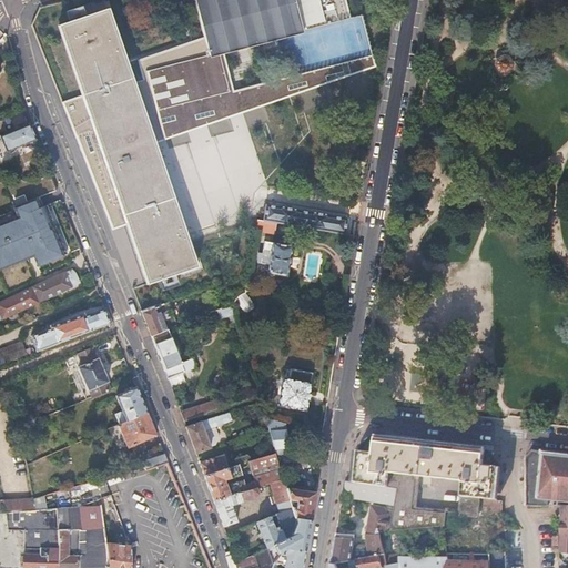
[(107,12),(103,8),(52,23),(144,283),(196,266),(151,141),(372,66),(359,16),(347,17),(344,0),(191,0),(204,51),(198,40),(138,60),(142,80),(132,82),(107,12)]
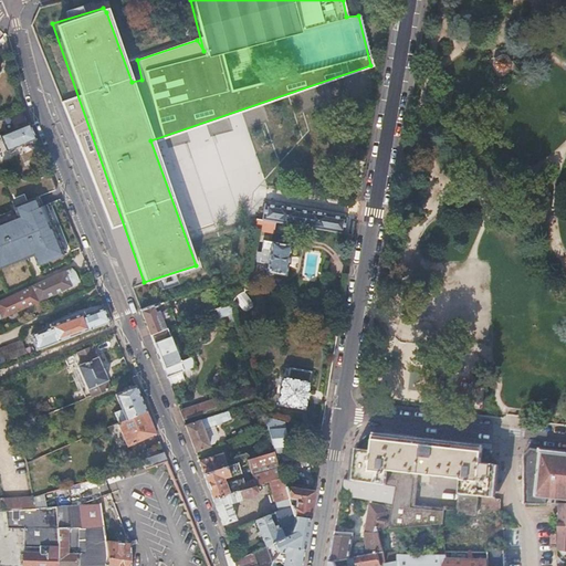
[(489,55),(488,59),(496,73),(501,73),(514,65),(514,62),(505,48),(502,46),(489,55)]
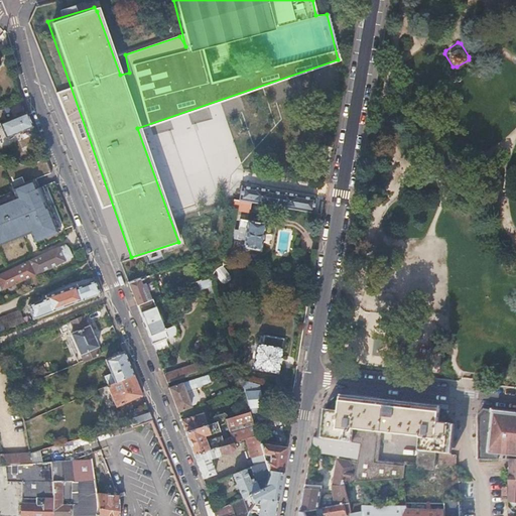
[(16,142),(35,134),(30,121),(27,113),(0,124),(0,141),(13,136),(16,142)]
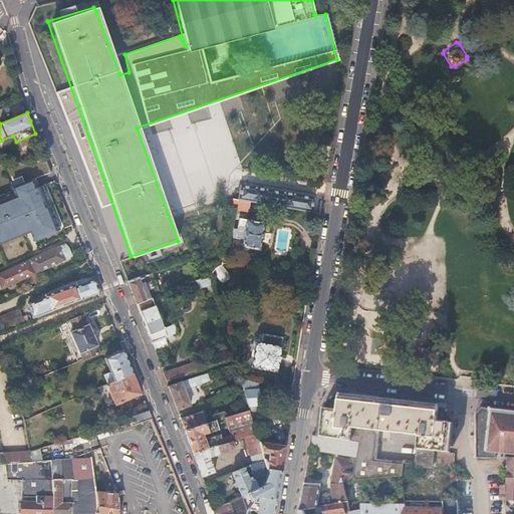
[(319,161),(327,161),(328,145),(320,145),(319,161)]
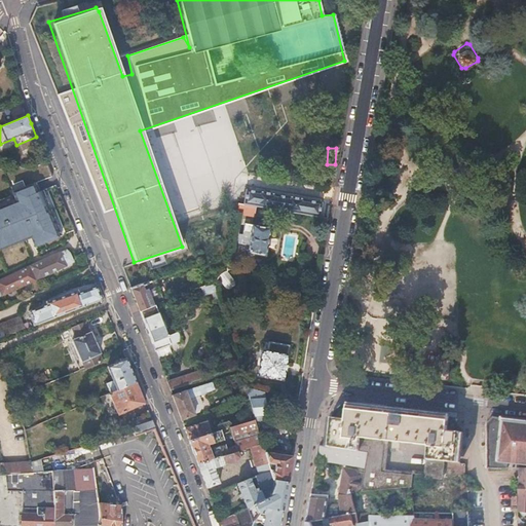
[(332,167),(321,165),(320,177),(330,178),(332,167)]
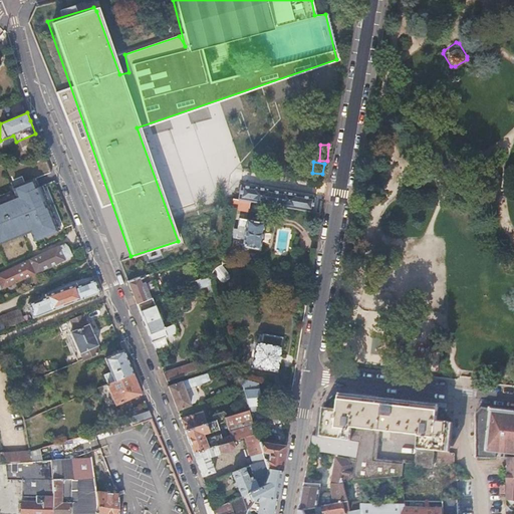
[(32,244),(62,227),(44,184),(36,190),(31,178),(10,186),(13,196),(0,202),(0,243),(24,233),(32,244)]
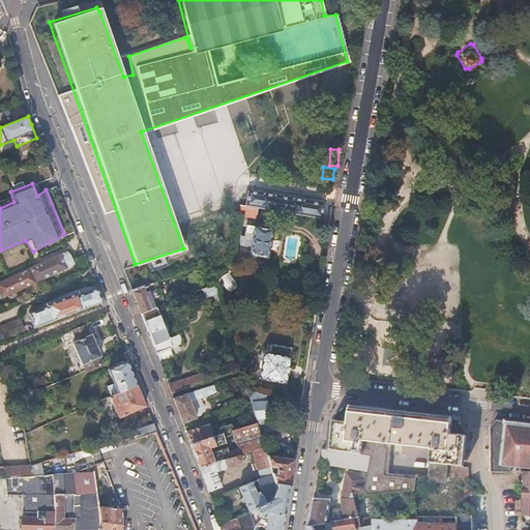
[(257,208),(278,212),(321,218),(323,204),(247,190),(245,206),(257,208)]
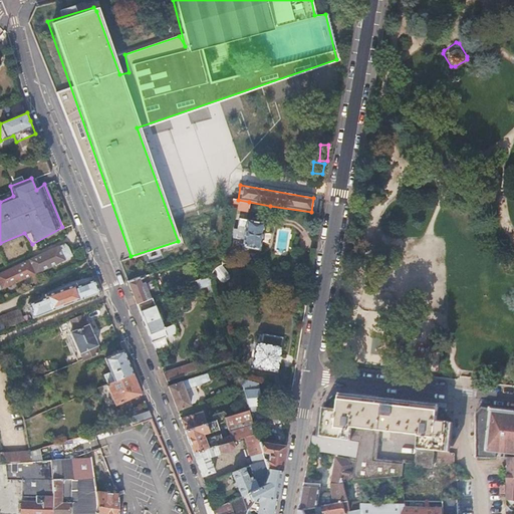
[(249,202),(238,200),(233,199),(231,208),(248,211),(249,202)]
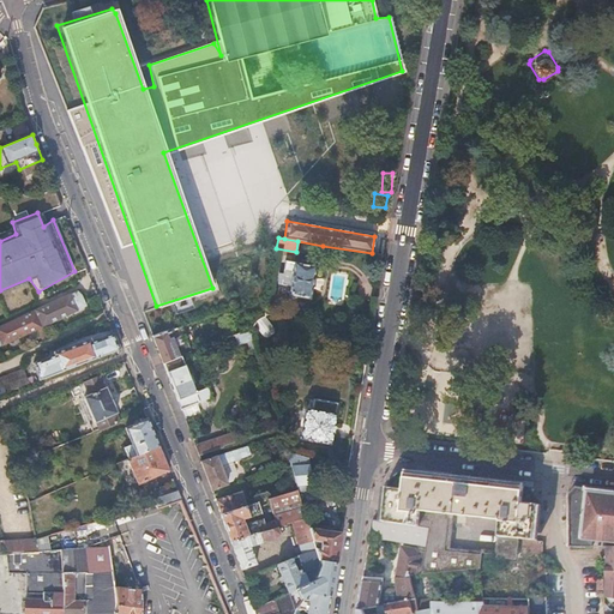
[(372,263),(381,264),(383,254),(373,253),(372,263)]
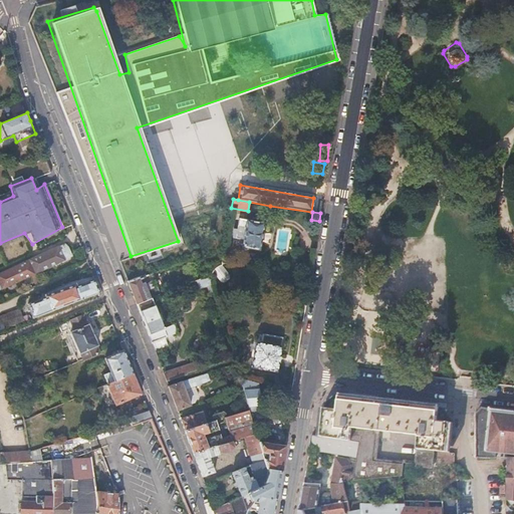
[(241,245),(241,247),(258,250),(263,223),(238,218),(236,229),(233,229),(232,238),(242,239),(241,244),(240,244),(240,245),(241,245)]
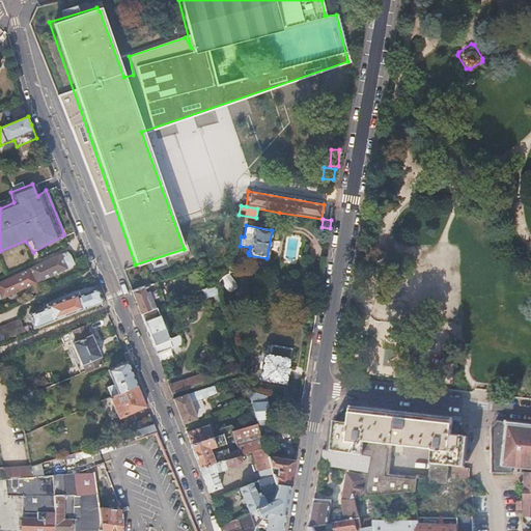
[(75,264),(70,254),(66,250),(0,280),(0,296),(1,298),(33,283),(36,289),(39,288),(36,281),(65,268),(66,268),(75,264)]
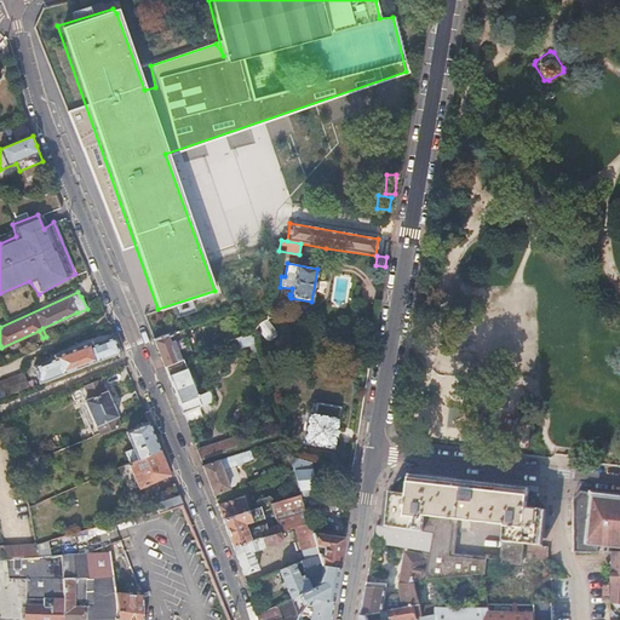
[(165,334),(153,339),(158,354),(164,367),(182,360),(194,356),(184,327),(165,334)]
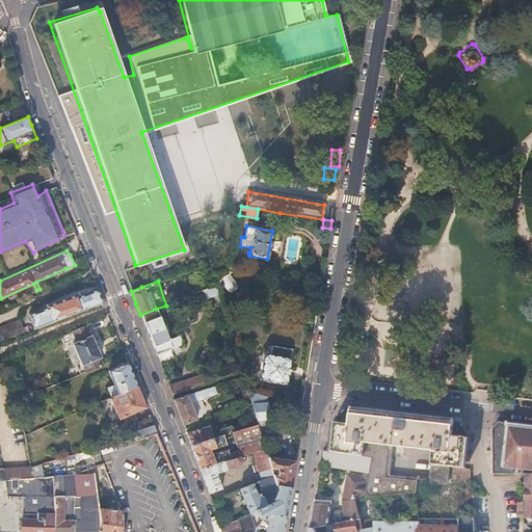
[(206,283),(194,286),(197,295),(206,292),(215,289),(206,283)]
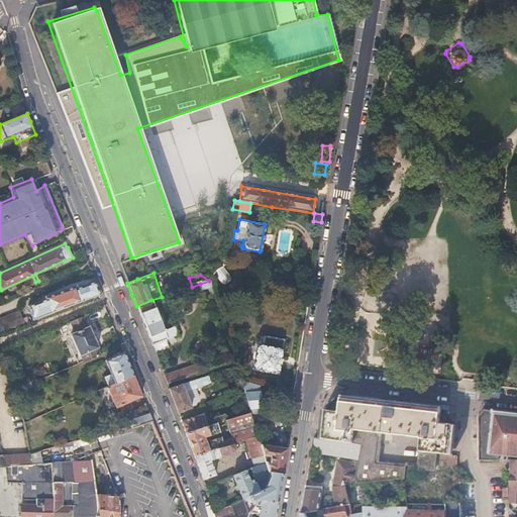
[(211,300),(215,299),(209,281),(200,284),(202,292),(208,291),(211,300)]
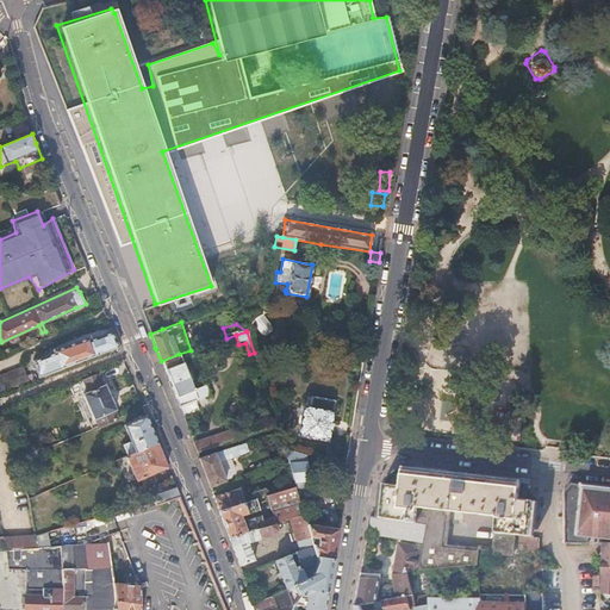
[(38,379),(118,349),(112,332),(91,341),(88,338),(54,350),(54,353),(33,361),(33,363),(38,379)]
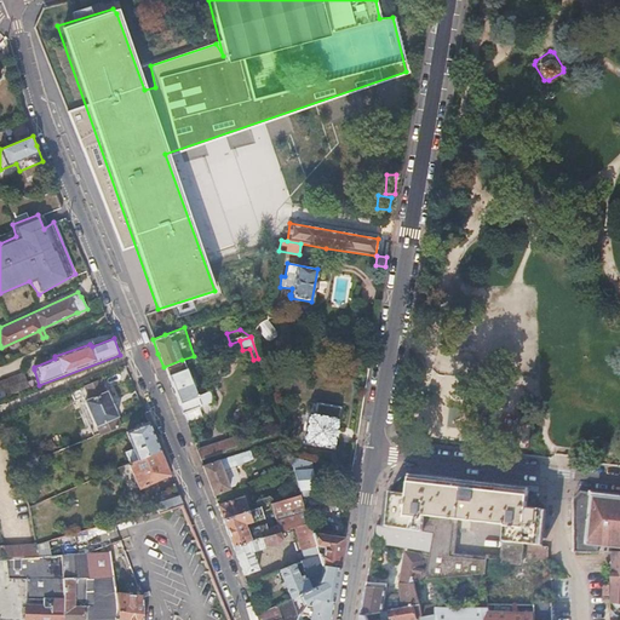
[(182,360),(164,367),(171,385),(182,414),(195,408),(196,407),(211,401),(207,392),(196,396),(193,386),(195,385),(193,378),(189,378),(182,360)]
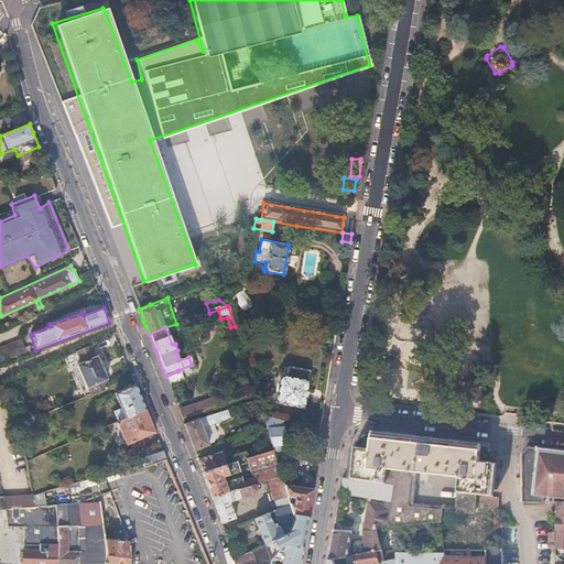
[(0,364),(25,354),(20,339),(1,346),(0,346),(0,364)]
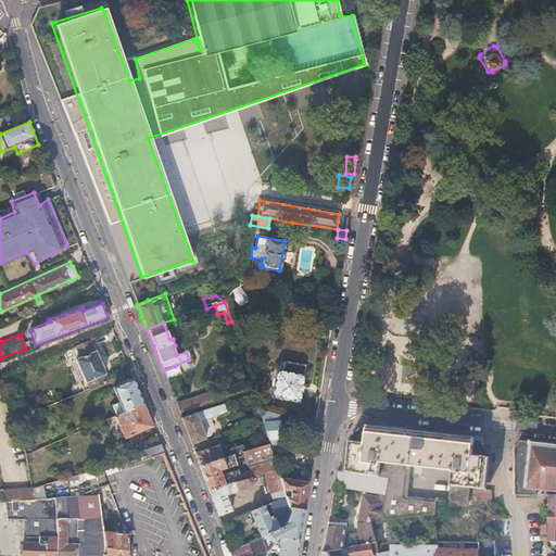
[(76,359),(88,389),(106,380),(104,374),(105,374),(96,352),(93,352),(89,340),(64,351),(66,355),(67,357),(71,357),(74,356),(79,354),(81,358),(76,359)]
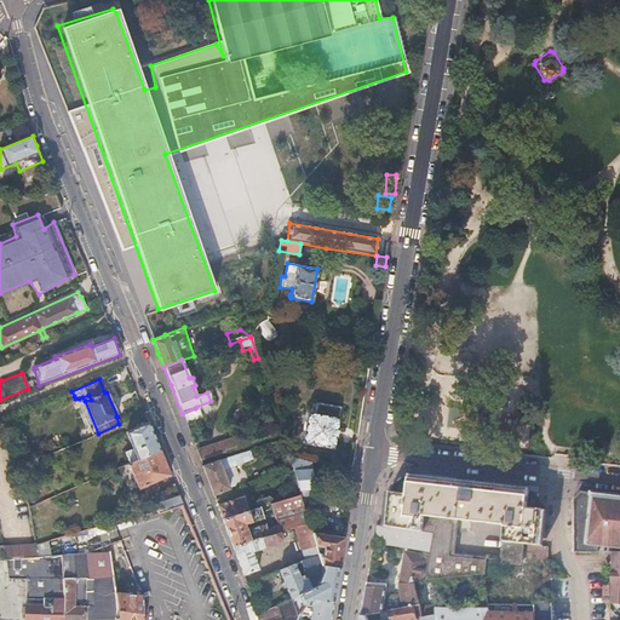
[(316,402),(314,414),(306,413),(302,443),(332,449),(340,407),(316,402)]
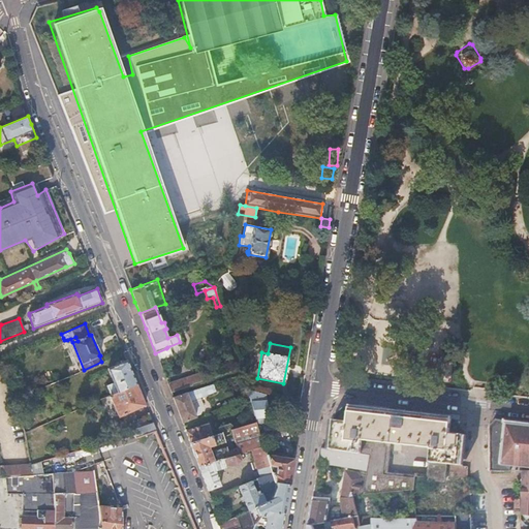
[(360,368),(383,369),(384,355),(379,355),(380,346),(367,346),(367,344),(354,343),(353,358),(361,358),(360,368)]
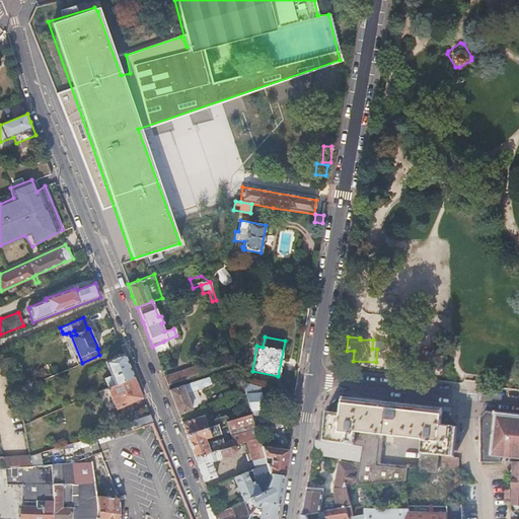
[(107,388),(134,377),(128,364),(124,354),(105,362),(112,376),(103,379),(107,388)]
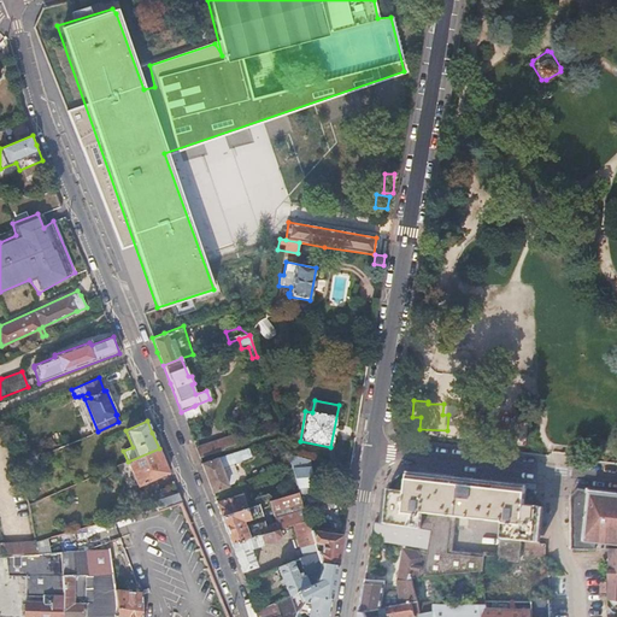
[(219,441),(194,448),(199,459),(223,450),(219,441)]
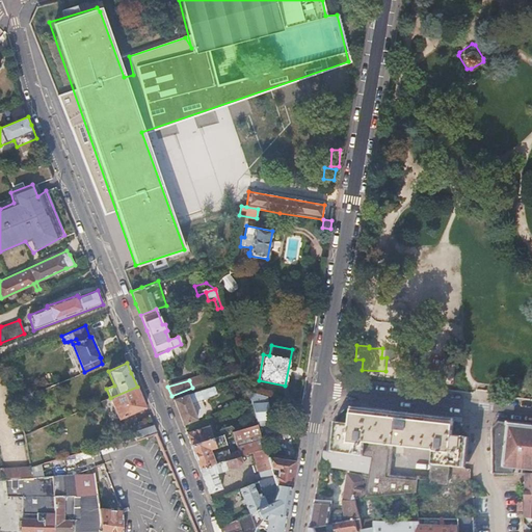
[(120,419),(145,407),(137,387),(110,398),(120,419)]
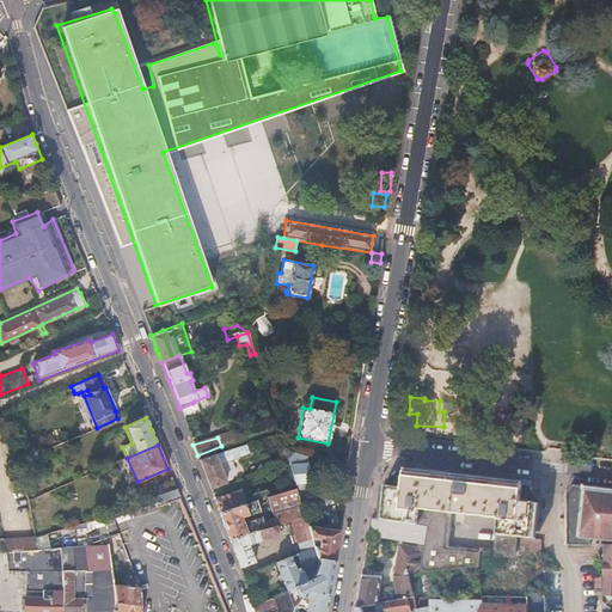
[(248,453),(244,445),(243,445),(199,460),(207,482),(210,489),(226,484),(225,482),(232,479),(237,471),(232,458),(248,453)]
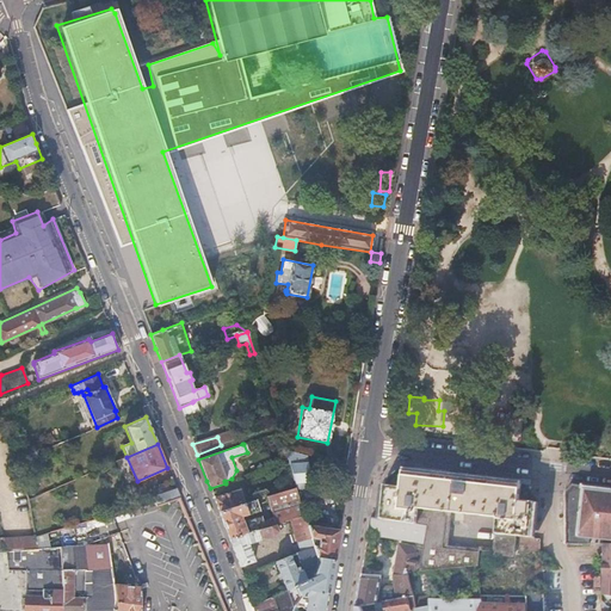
[(295,488),(308,488),(306,455),(283,450),(287,462),(295,488)]
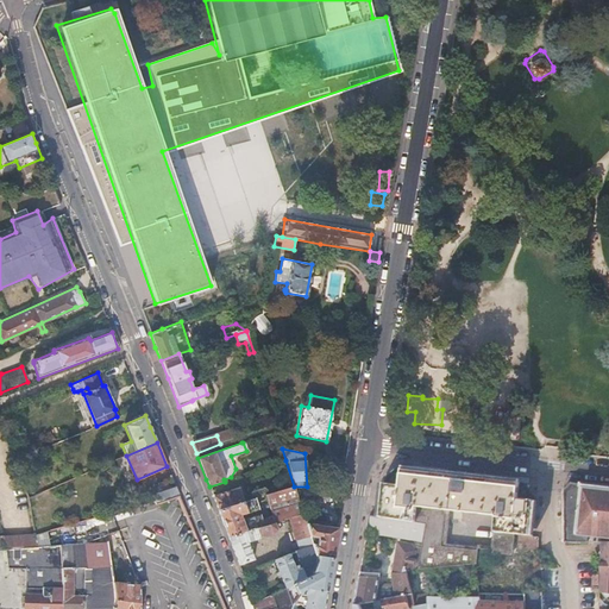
[(281,490),(294,487),(286,460),(278,466),(284,485),(280,488),(281,490)]
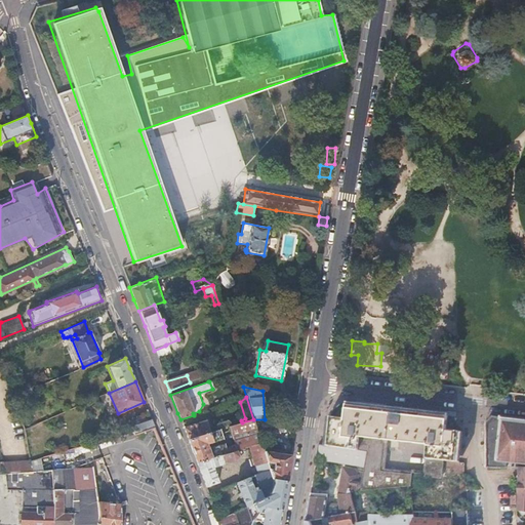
[(446,429),(449,415),(419,412),(404,411),(398,410),(372,407),(348,405),(346,419),(332,417),(328,446),(368,452),(364,467),(361,492),(410,486),(410,485),(413,475),(387,473),(391,444),(428,446),(427,459),(443,460),(455,461),(460,431),(446,429)]
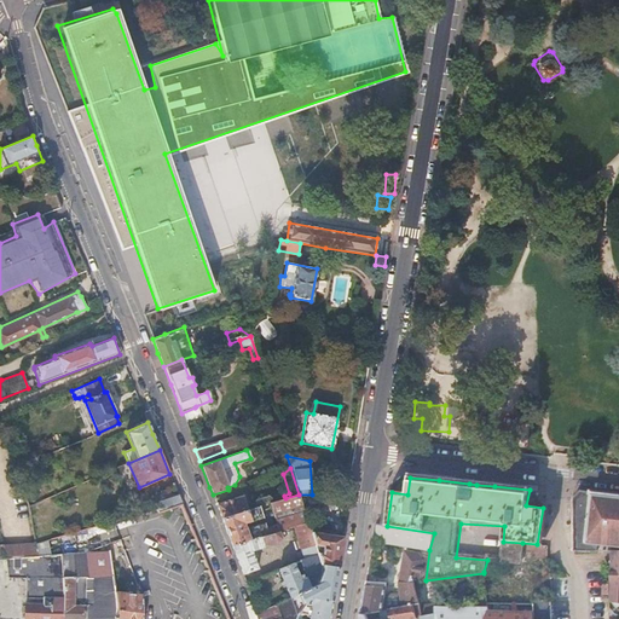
[(618,493),(582,490),(573,498),(572,550),(596,551),(596,545),(607,545),(606,551),(609,551),(615,553),(618,551),(618,493)]
